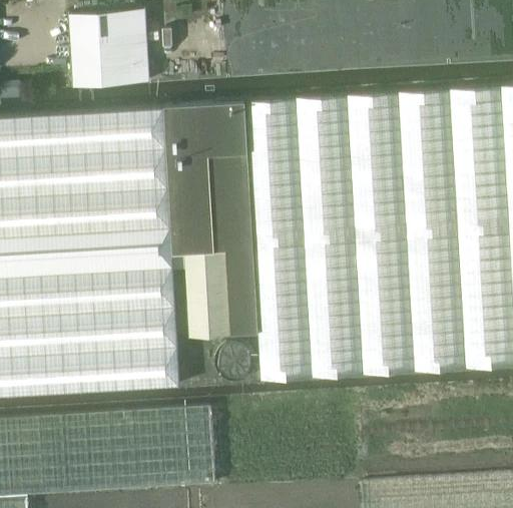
[(68,15),(72,87),(149,83),(145,11),(68,15)]
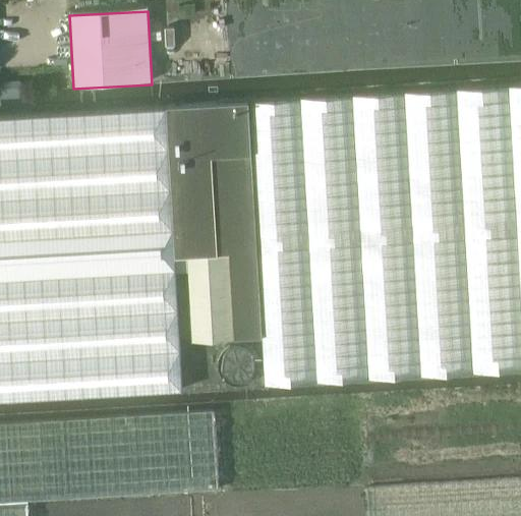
[(0,403),(182,393),(174,261),(187,261),(192,346),(231,344),(262,341),(266,389),(520,373),(520,89),(247,106),(247,105),(166,110),(166,111),(0,121),(0,403)]
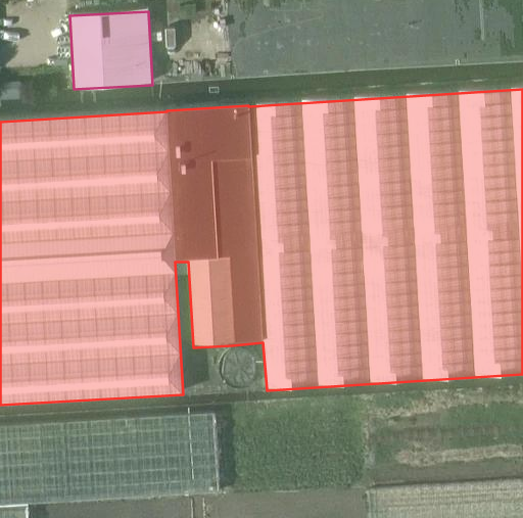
[(263,372),(263,371),(262,364),(259,359),(256,356),(252,352),(249,350),(241,348),(236,349),(231,350),(225,355),(220,362),(219,365),(218,370),(219,379),(221,383),(224,386),(228,389),(231,391),(239,393),(244,393),(249,391),(255,388),(260,381),(262,377),(263,372)]
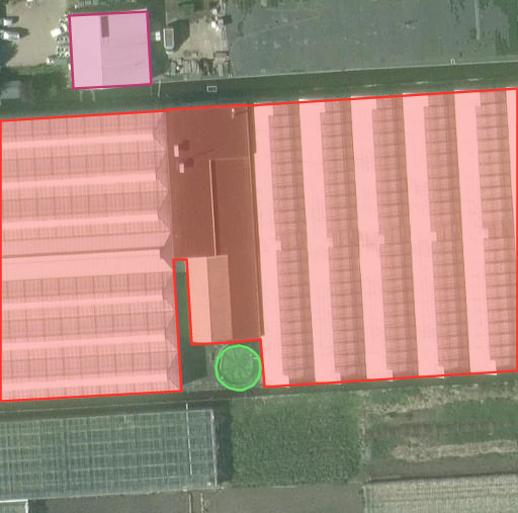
[(211,412),(0,423),(0,502),(217,490),(211,414),(211,412)]
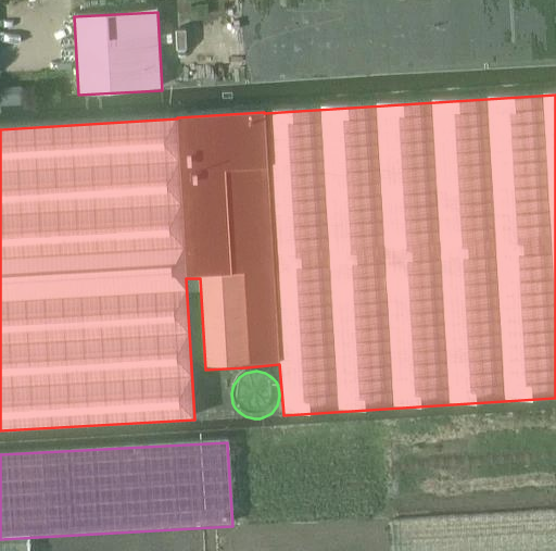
[(29,550),(29,546),(29,538),(0,539),(0,550),(29,550)]
